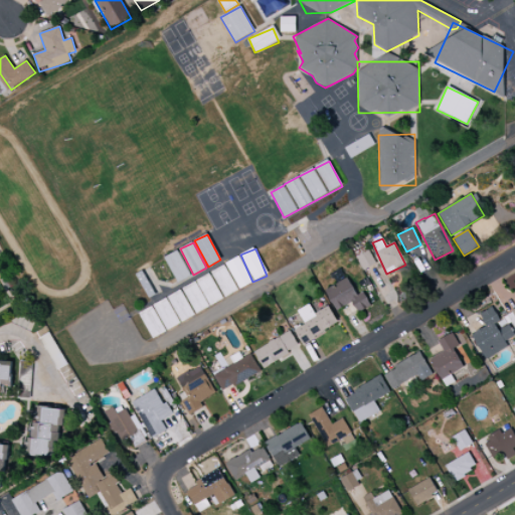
[(165,258),(177,284),(190,277),(178,250),(165,258)]
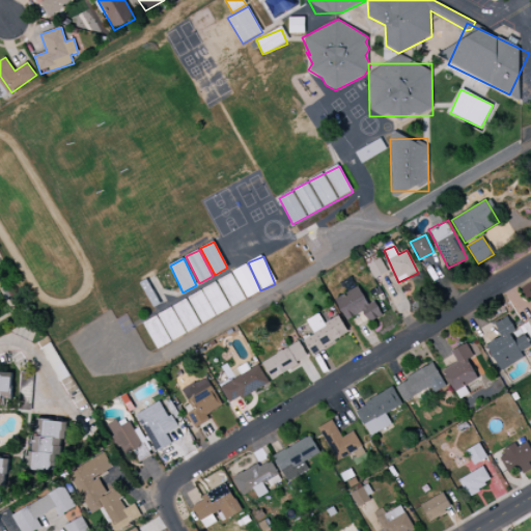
[(367,266),(373,279),(387,273),(381,259),(367,266)]
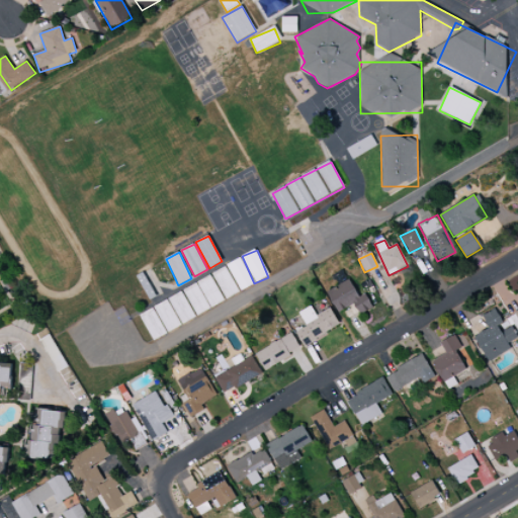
[(254,284),(241,258),(228,265),(241,291),(254,284)]
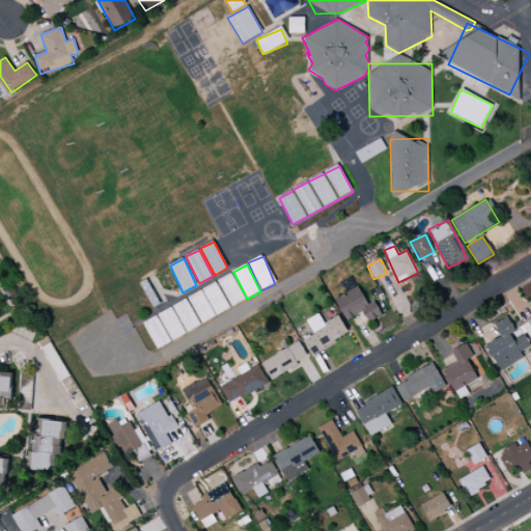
[(218,280),(232,307),(246,300),(231,273),(218,280)]
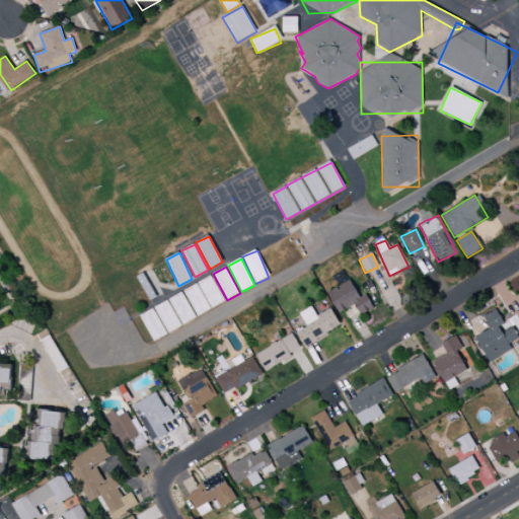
[(198,316),(225,301),(211,276),(183,291),(198,316)]
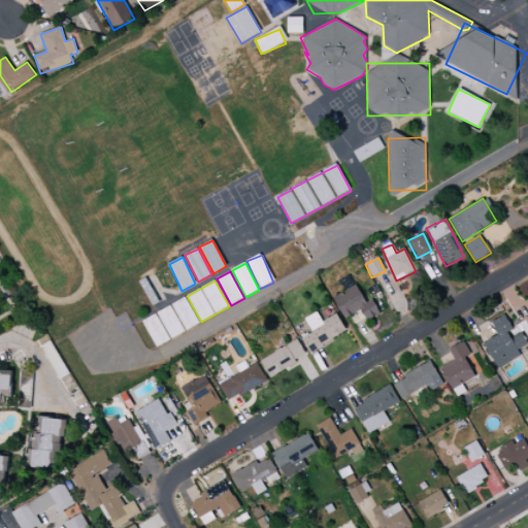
[(361,310),(367,321),(381,314),(372,299),(366,302),(357,285),(333,297),(344,319),(361,310)]
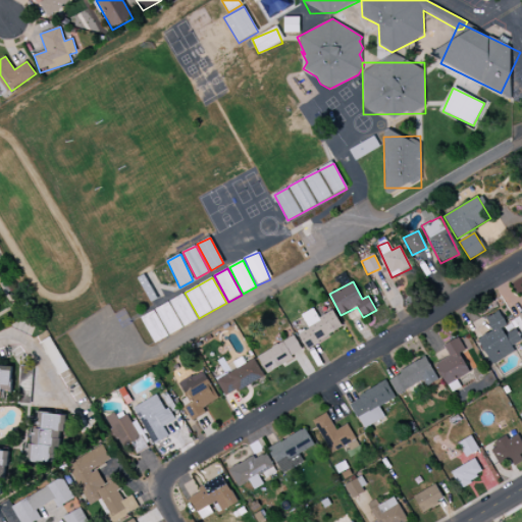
[(170,301),(184,327),(197,320),(184,294),(170,301)]
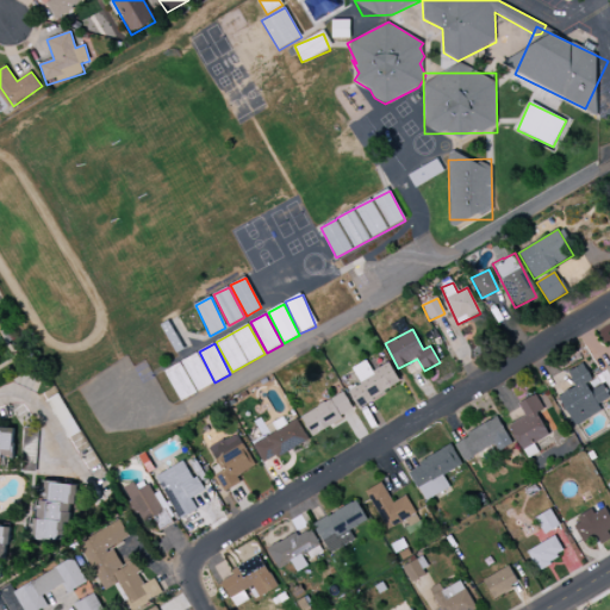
[(213,384),(198,353),(182,361),(198,392),(213,384)]
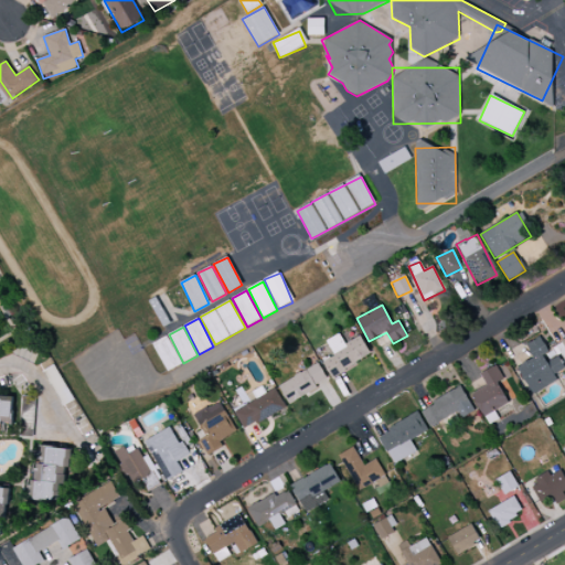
[(331,377),(371,355),(361,337),(345,344),(340,334),(327,341),(334,356),(323,362),(331,377)]
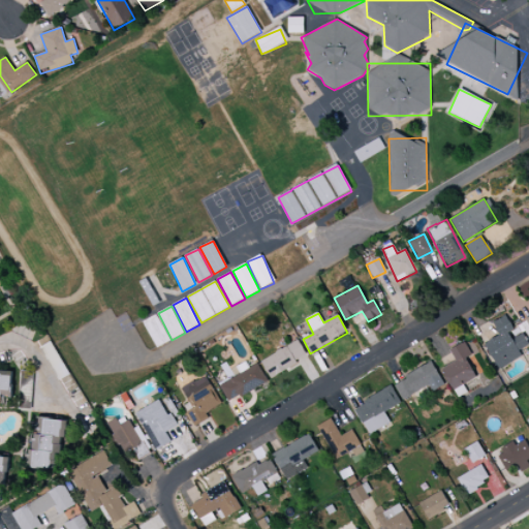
[(143,322),(157,348),(170,341),(157,314),(143,322)]
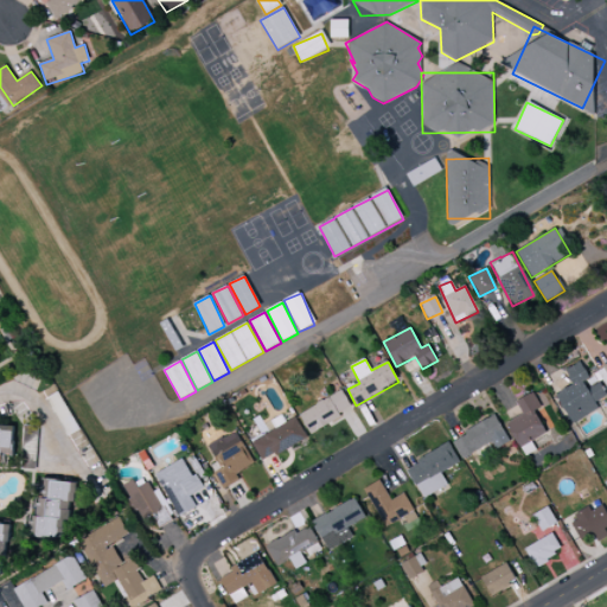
[(564,370),(573,385),(556,394),(572,423),(599,409),(595,402),(606,396),(598,379),(592,383),(580,362),(564,370)]
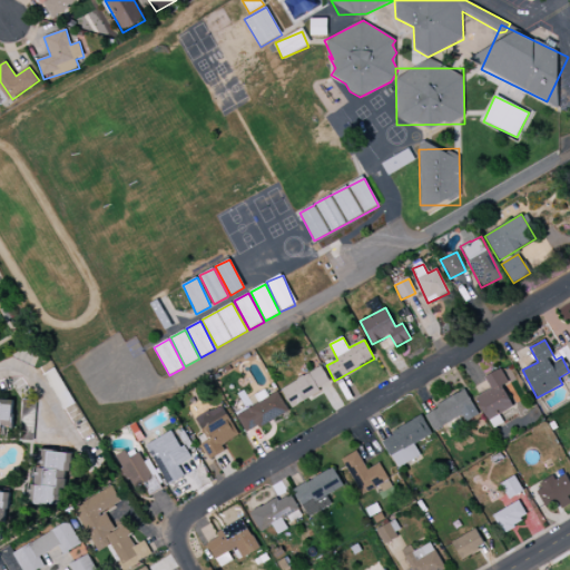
[(514,411),(502,386),(514,381),(507,366),(484,377),(491,390),(475,397),(489,423),(514,411)]
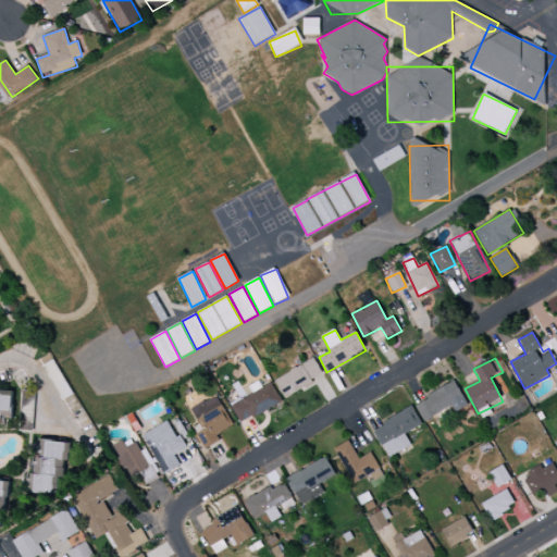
[(323,379),(316,359),(275,378),(283,396),(323,379)]
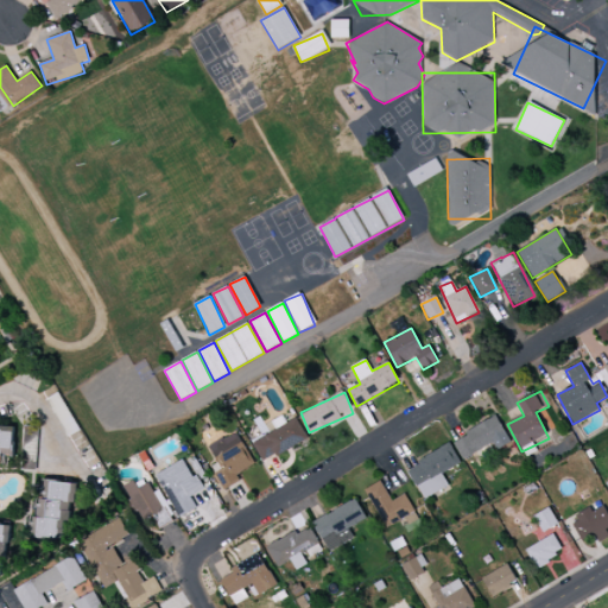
[(252,443),(261,462),(308,441),(297,418),(286,423),(284,417),(271,422),(276,432),(252,443)]
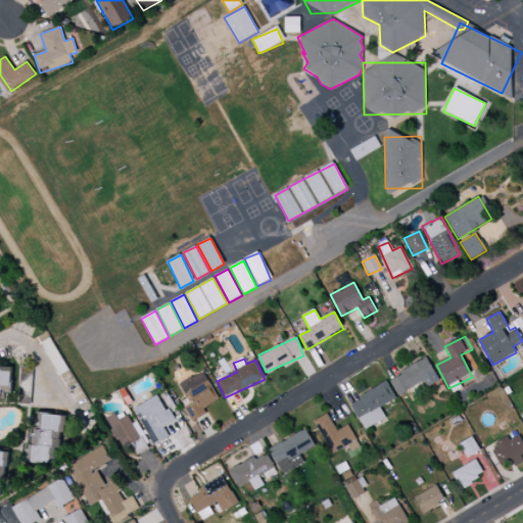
[(397,395),(425,383),(426,387),(438,382),(428,360),(389,377),(397,395)]
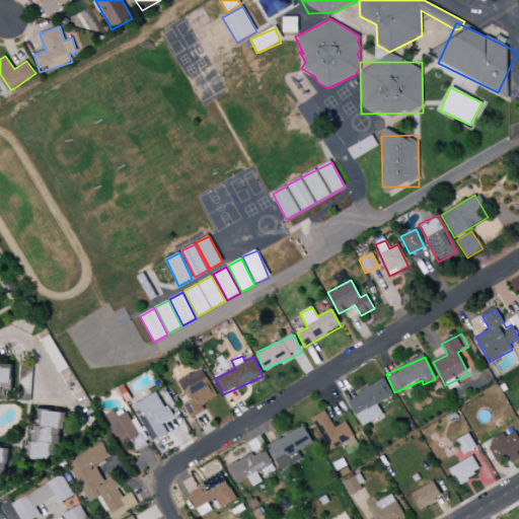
[(12,383),(12,364),(0,364),(0,383),(12,383)]
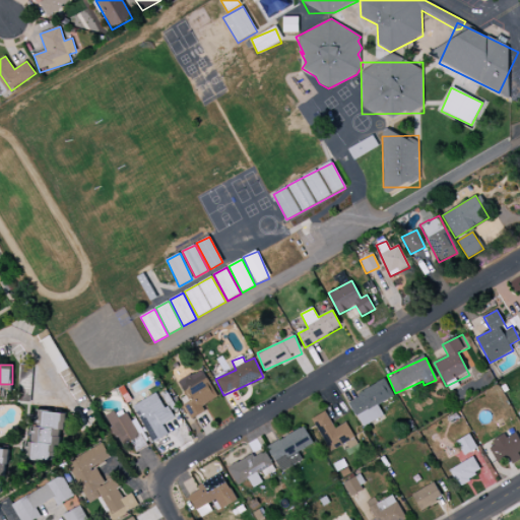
[(186,396),(180,400),(192,419),(205,411),(202,406),(217,397),(201,370),(179,383),(186,396)]
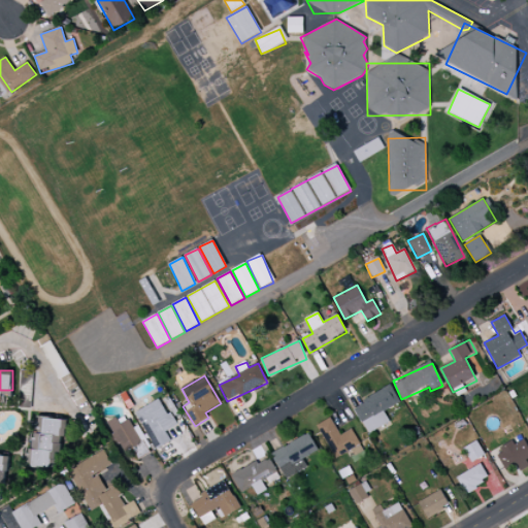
[(399,403),(392,388),(354,404),(366,433),(390,424),(384,410),(399,403)]
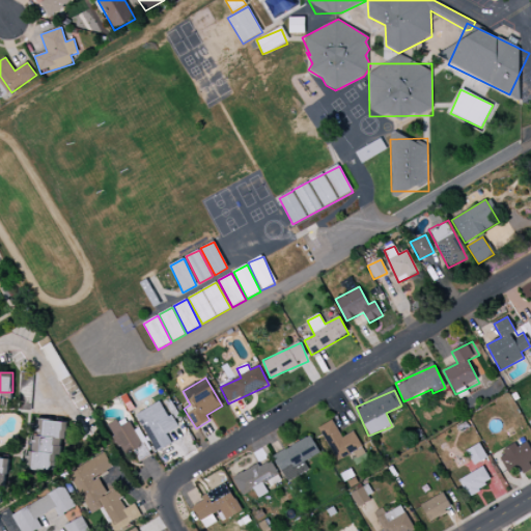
[(155,452),(171,445),(166,434),(175,429),(162,401),(136,414),(155,452)]
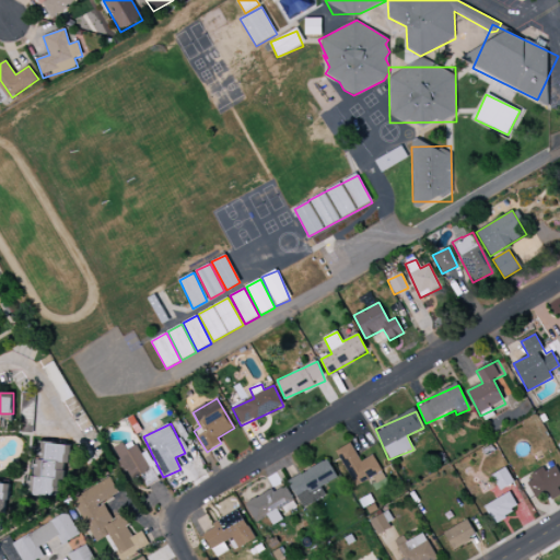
[(59,497),(60,464),(70,464),(70,444),(35,443),(33,496),(59,497)]
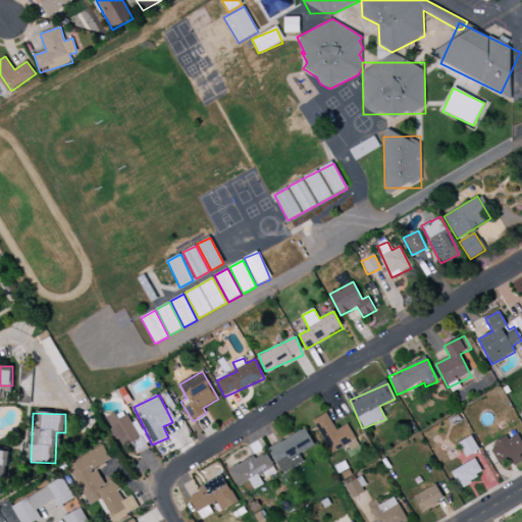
[(104,419),(121,449),(132,442),(138,453),(146,449),(140,436),(144,434),(136,420),(132,423),(126,415),(118,419),(114,413),(104,419)]
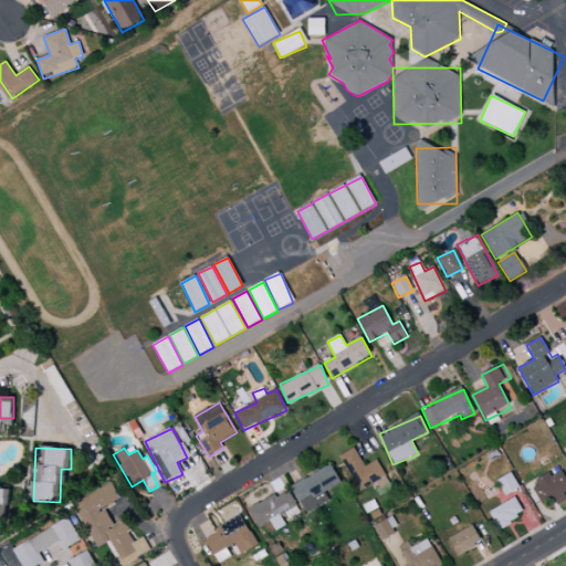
[(377,460),(364,467),(355,448),(341,454),(357,491),(386,479),(377,460)]
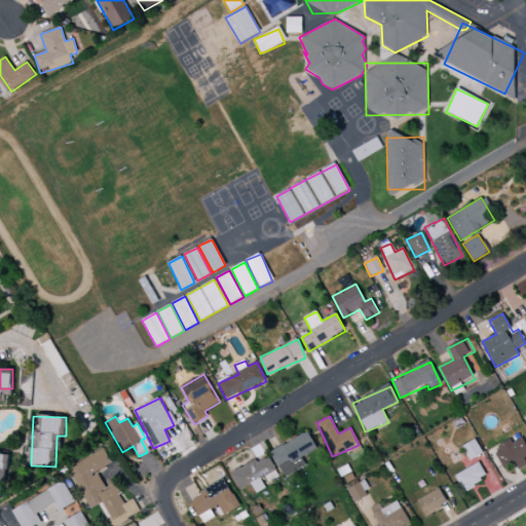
[(272,450),(286,477),(306,465),(301,457),(316,450),(307,431),(272,450)]
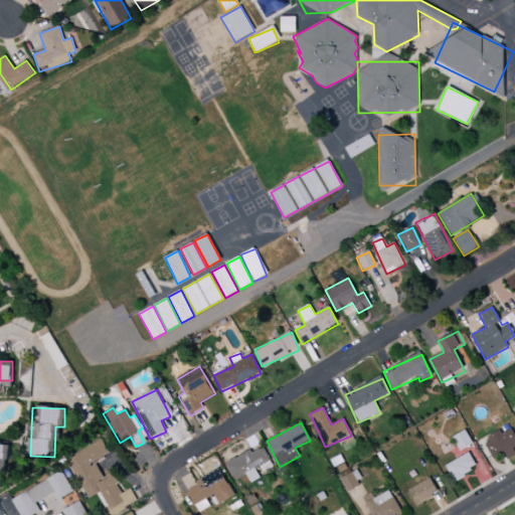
[(514,452),(513,449),(514,448),(514,436),(511,428),(502,434),(500,432),(483,442),(493,459),(503,453),(507,460),(514,455),(514,452)]
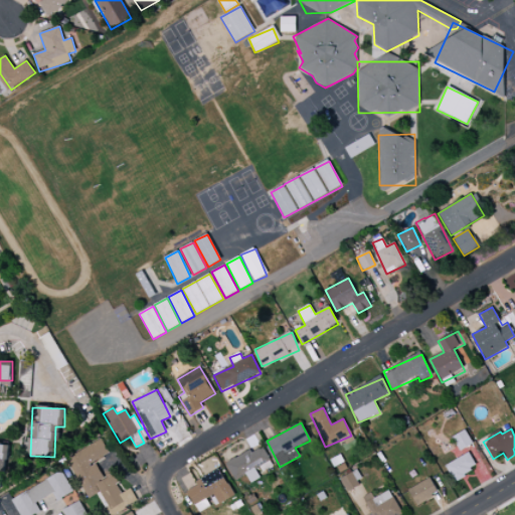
[(452,437),(460,452),(472,445),(465,431),(452,437)]
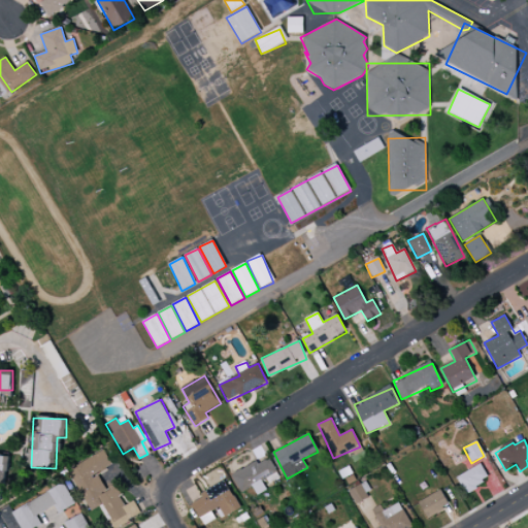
[(68,470),(91,513),(102,506),(112,527),(114,527),(140,515),(133,501),(126,505),(116,487),(106,492),(96,474),(111,466),(103,451),(68,470)]
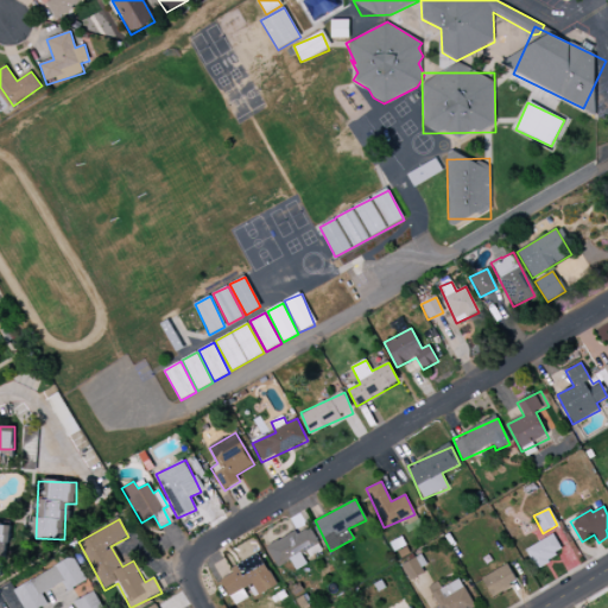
[(277,568),(291,561),(296,570),(309,563),(306,558),(322,551),(309,526),(267,548),(277,568)]
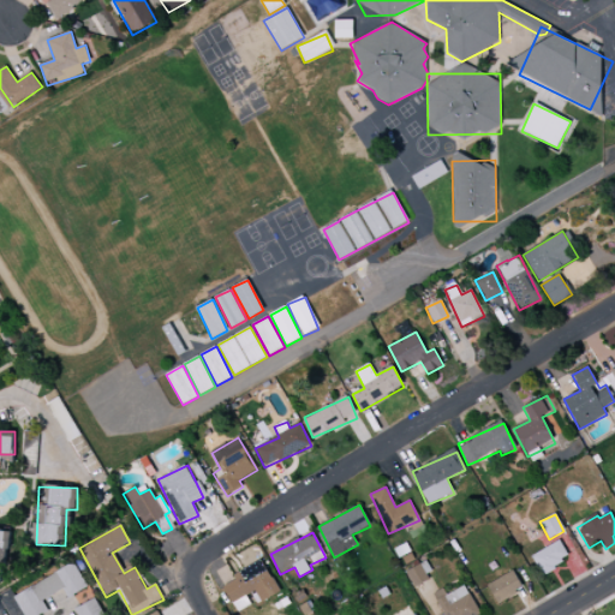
[(531,556),(542,575),(569,559),(560,541),(531,556)]
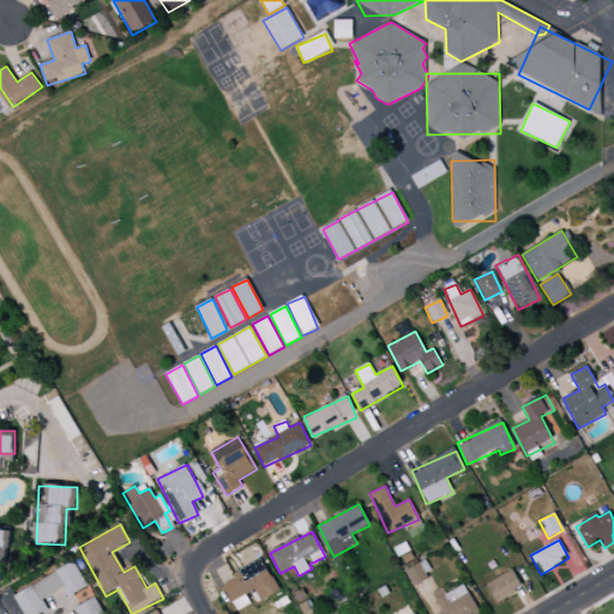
[(278,591),(262,559),(232,575),(234,579),(223,585),(238,612),(251,605),(246,596),(256,591),(260,601),(278,591)]
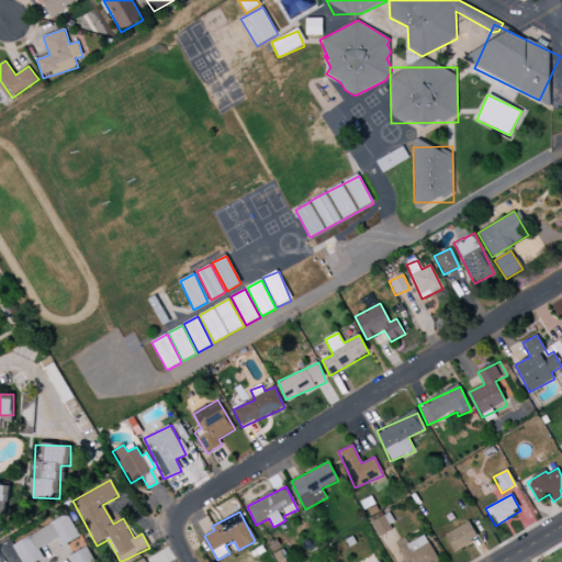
[(395,525),(390,516),(386,518),(384,515),(371,524),(379,536),(395,525)]
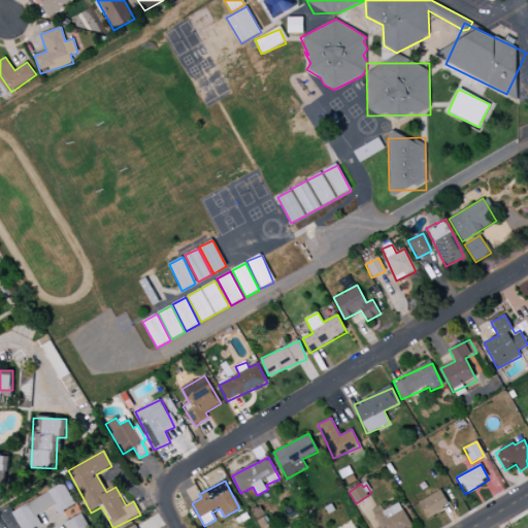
[(36,516),(54,506),(58,514),(74,505),(64,485),(11,510),(20,527),(35,527),(41,525),(36,516)]
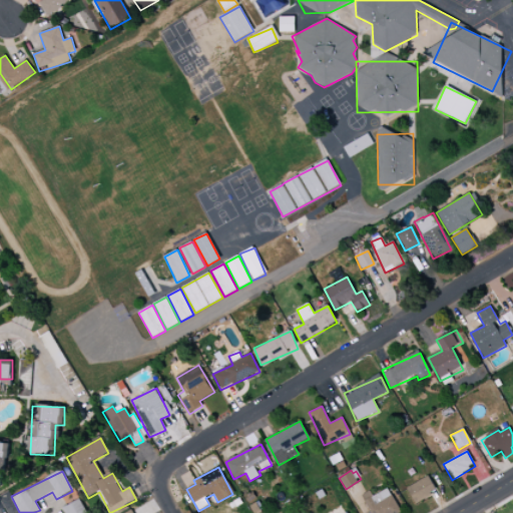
[(407,486),(414,503),(436,493),(429,477),(407,486)]
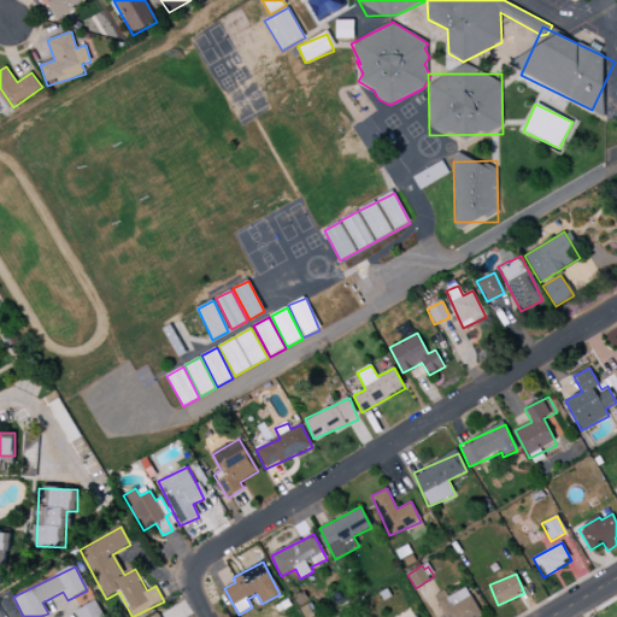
[(447,597),(445,591),(436,595),(445,616),(480,616),(469,588),(447,597)]
